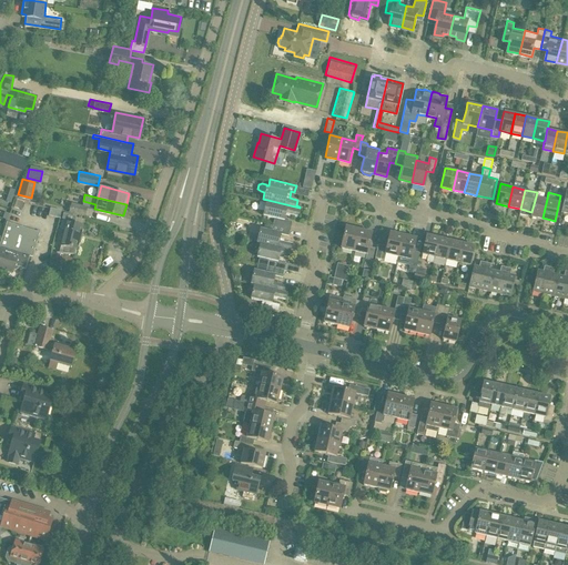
[(547,199),(536,197),(531,212),(530,215),(543,218),(547,199)]
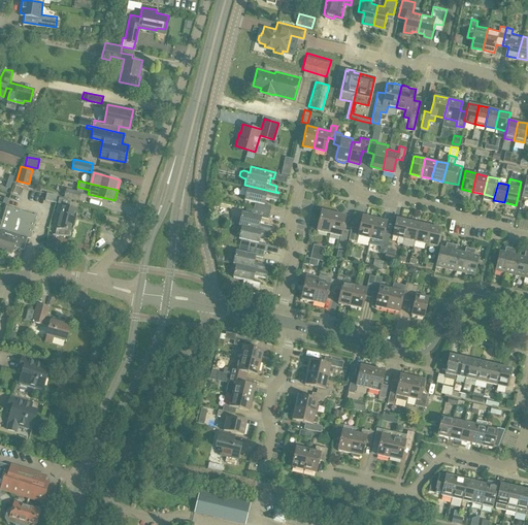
[(255,201),(254,206),(269,210),(271,203),(264,202),(265,196),(276,199),(278,193),(244,185),(244,186),(248,186),(244,198),(255,201)]
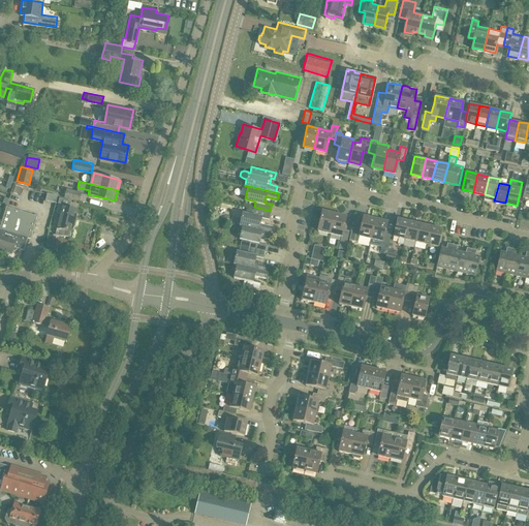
[(79,199),(82,190),(66,186),(64,195),(79,199)]
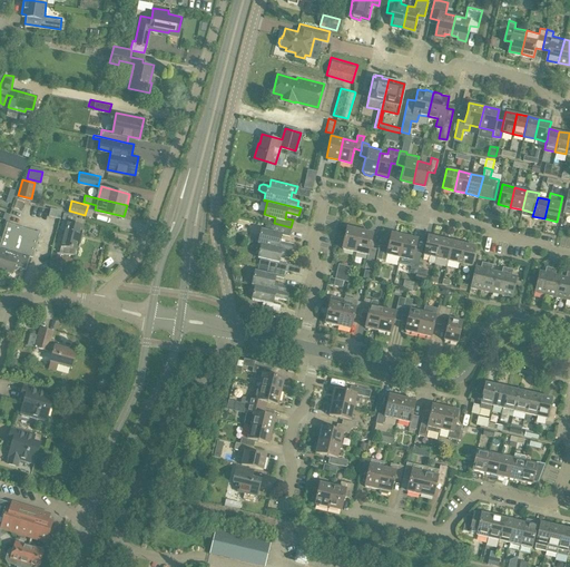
[(51,206),(49,214),(60,216),(61,208),(51,206)]
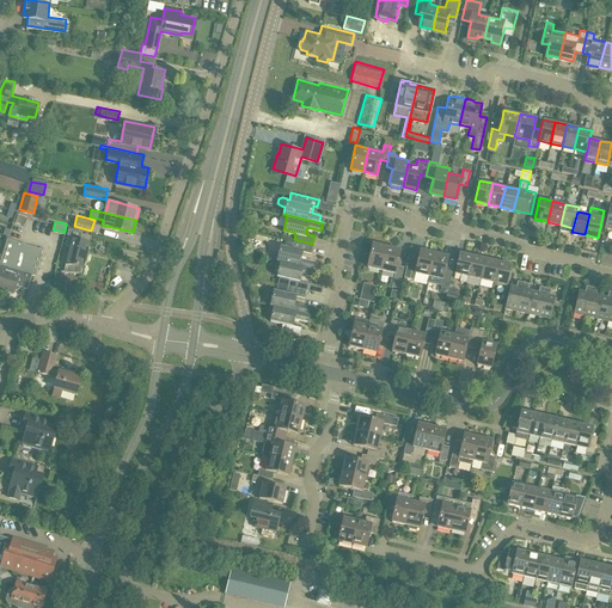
[(81,231),(68,228),(65,244),(69,245),(66,262),(67,262),(66,270),(61,270),(61,271),(80,272),(80,271),(79,271),(81,265),(83,265),(89,240),(80,239),(81,231)]
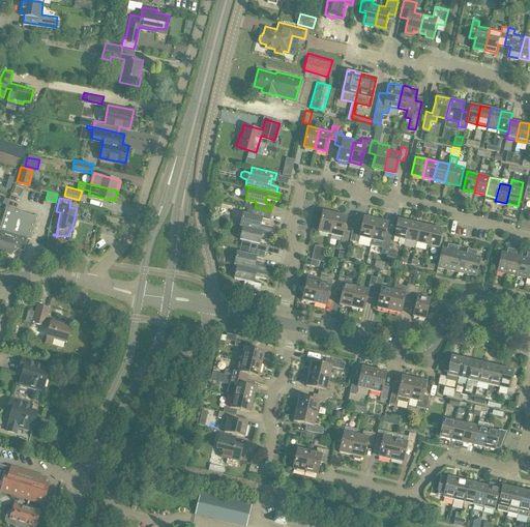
[(0,227),(28,236),(30,237),(37,214),(6,204),(0,225),(0,227)]
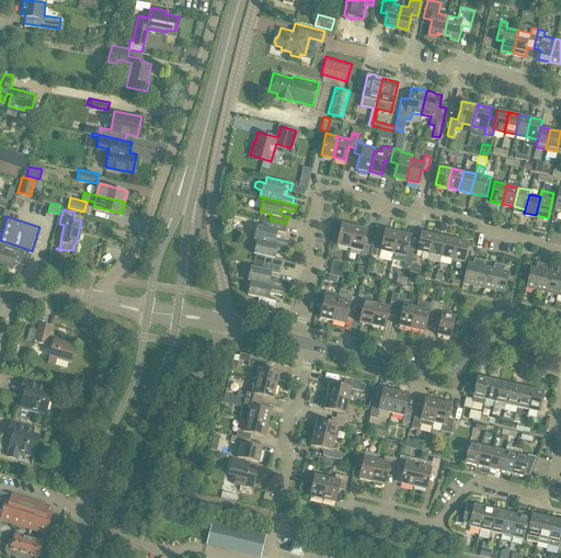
[(256,224),(253,237),(286,245),(288,238),(276,235),(277,228),(285,230),(286,224),(270,219),(261,218),(260,224),(256,224)]
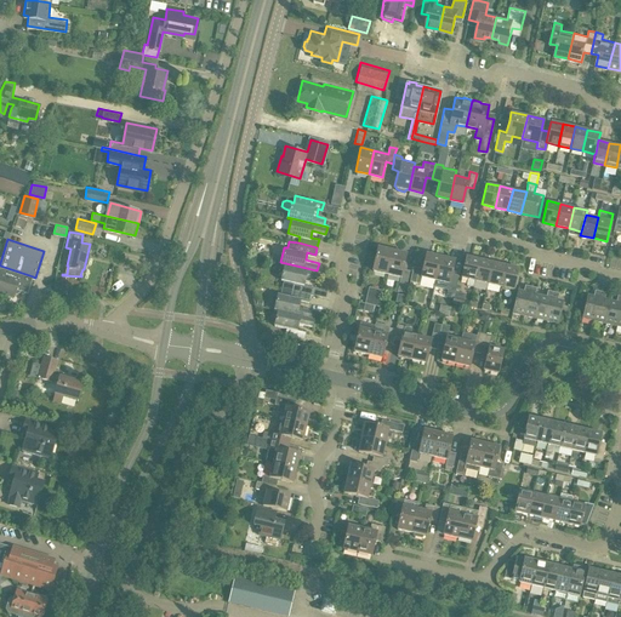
[(372,269),(386,272),(392,249),(377,245),(372,269)]
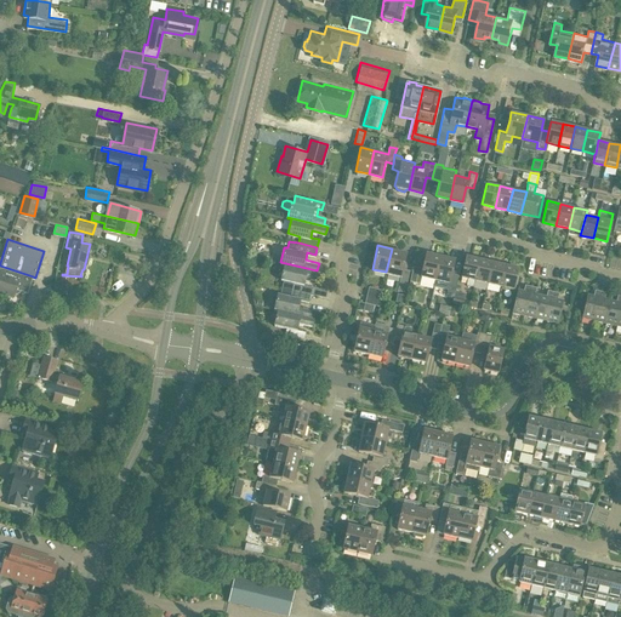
[(405,251),(392,249),(386,272),(400,275),(397,289),(404,291),(409,269),(402,267),(405,251)]
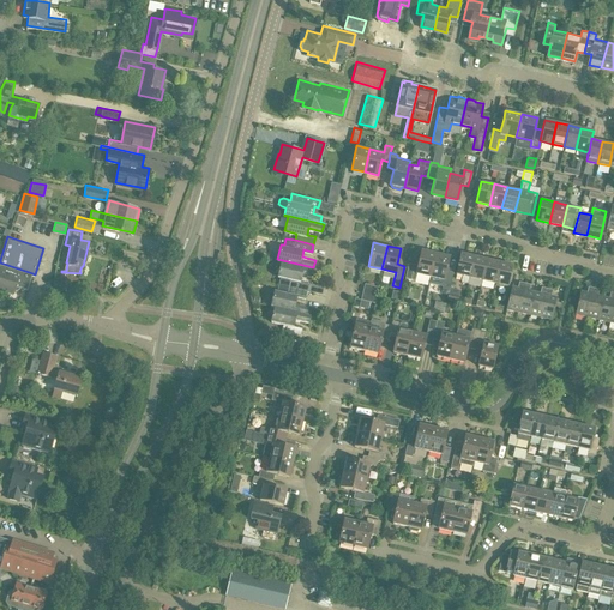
[(428,278),(429,276),(434,252),(421,249),(417,264),(408,261),(404,277),(414,278),(415,276),(428,278)]
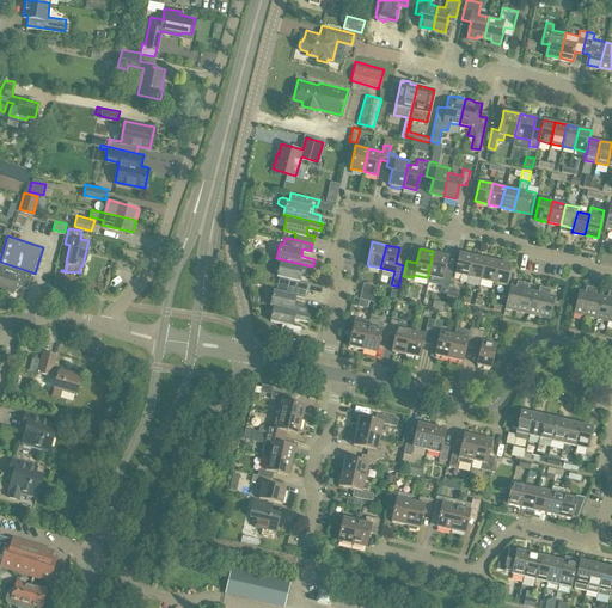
[(427,277),(427,280),(441,283),(440,287),(447,288),(451,271),(444,269),(447,255),(433,251),(428,275),(427,277)]
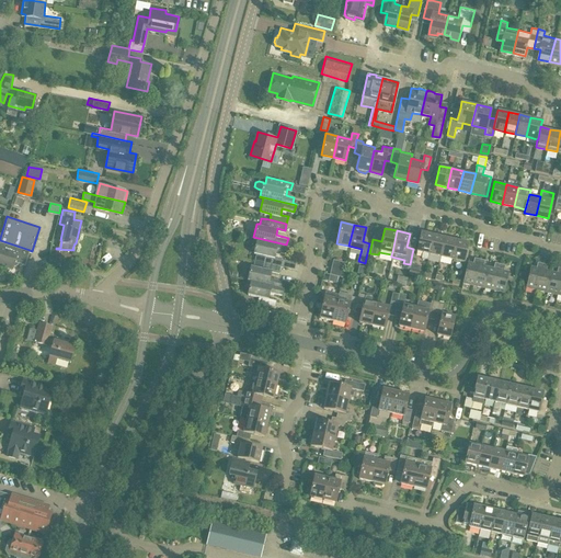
[(428,252),(433,234),(422,231),(418,250),(422,251),(422,255),(427,257),(428,252)]
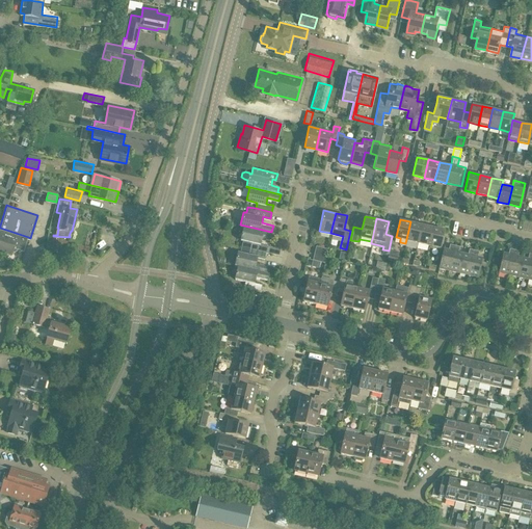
[(417,245),(418,242),(422,225),(410,221),(406,239),(405,243),(417,245)]
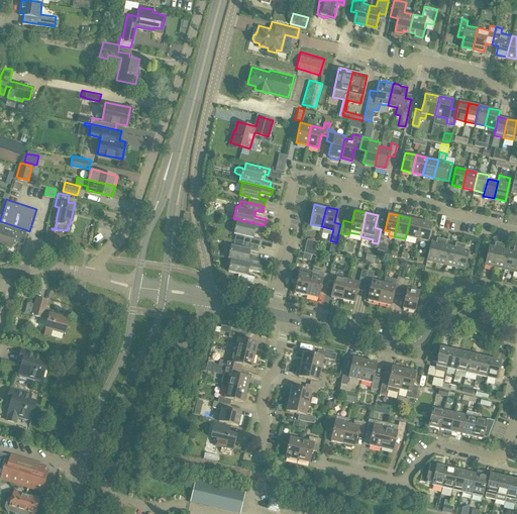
[(233,232),(237,233),(236,238),(257,243),(259,237),(252,236),(253,230),(265,232),(267,225),(264,225),(233,218),(233,219),(236,220),(233,232)]
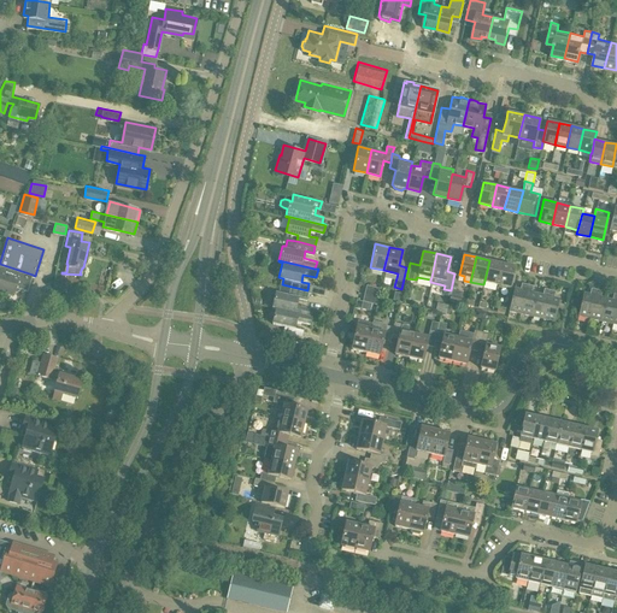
[(485,281),(498,283),(501,263),(489,260),(485,281)]
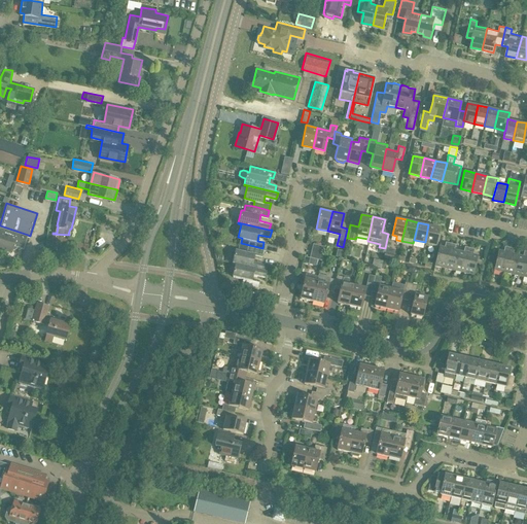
[(435,245),(440,228),(428,224),(425,242),(435,245)]
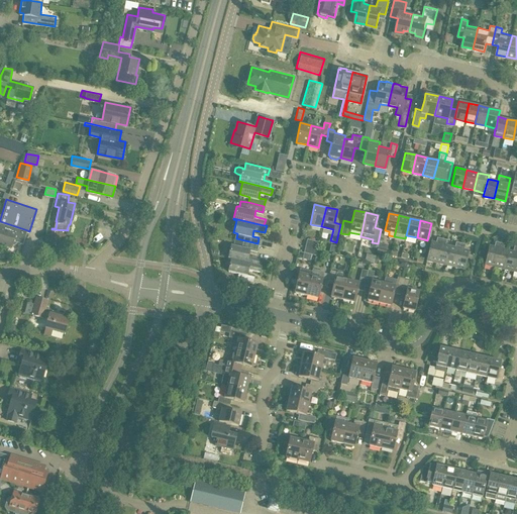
[(23,242),(27,230),(0,221),(0,242),(11,246),(12,241),(13,242),(16,240),(16,239),(23,242)]
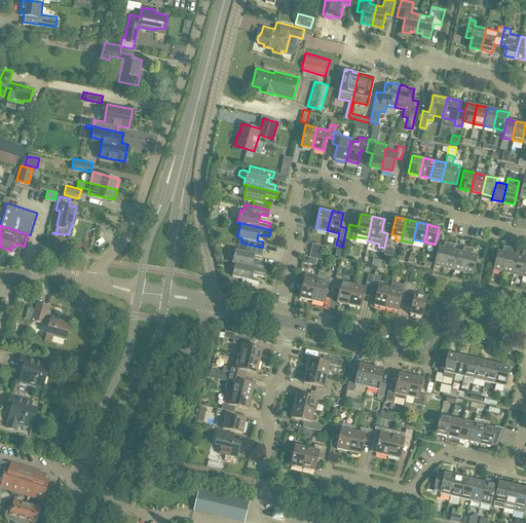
[(438,247),(437,252),(434,263),(444,265),(449,241),(444,240),(442,248),(438,247)]
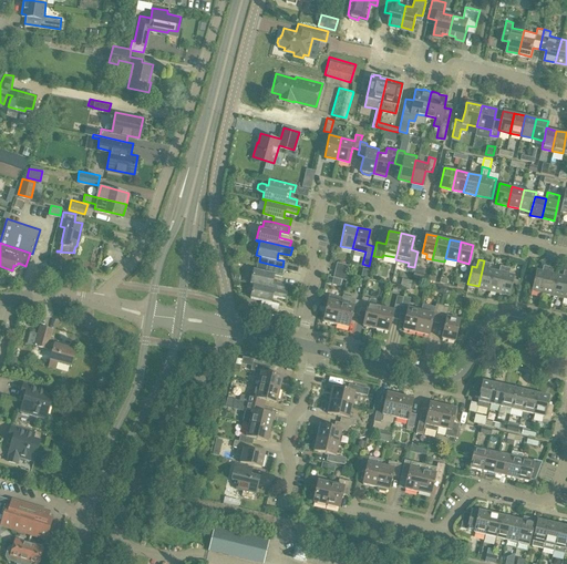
[(478,286),(488,289),(493,272),(487,270),(490,262),(484,260),(478,286)]
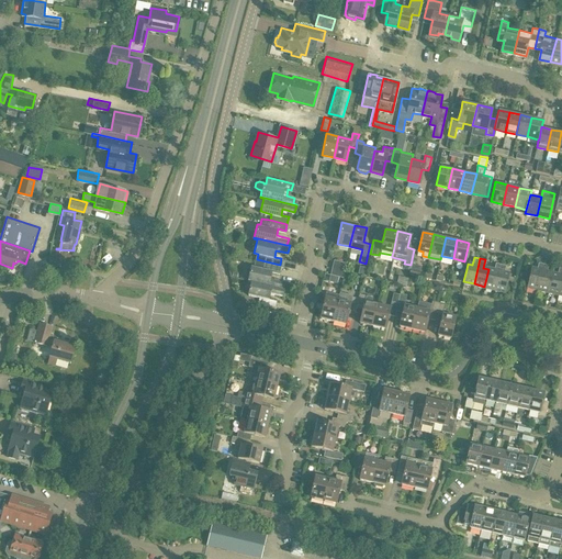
[(251,266),(250,269),(248,279),(251,280),(251,279),(281,287),(283,280),(274,278),(274,276),(271,275),(272,270),(279,271),(280,265),(257,259),(255,267),(251,266)]
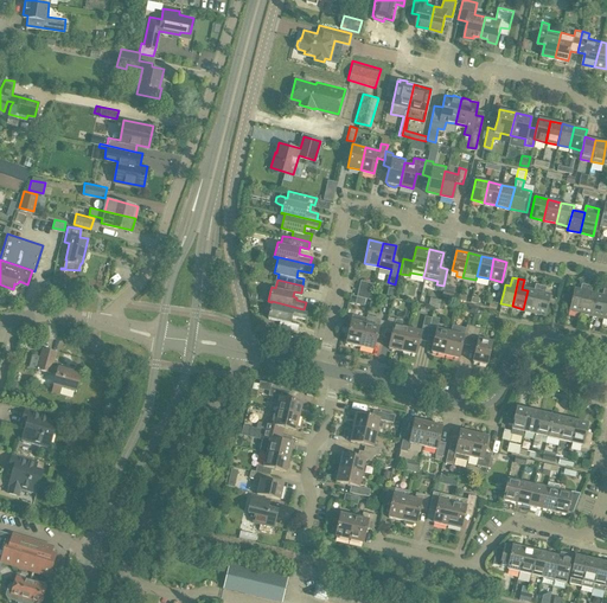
[(359,280),(358,287),(371,290),(374,283),(359,280)]
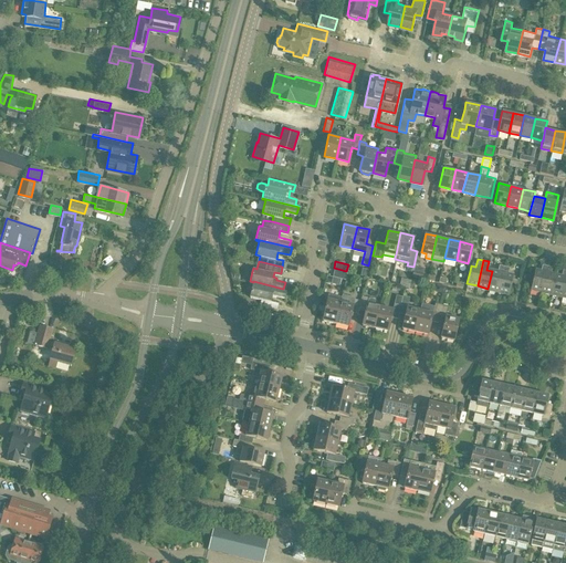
[(498,272),(492,271),(488,289),(498,291),(504,264),(499,263),(498,272)]
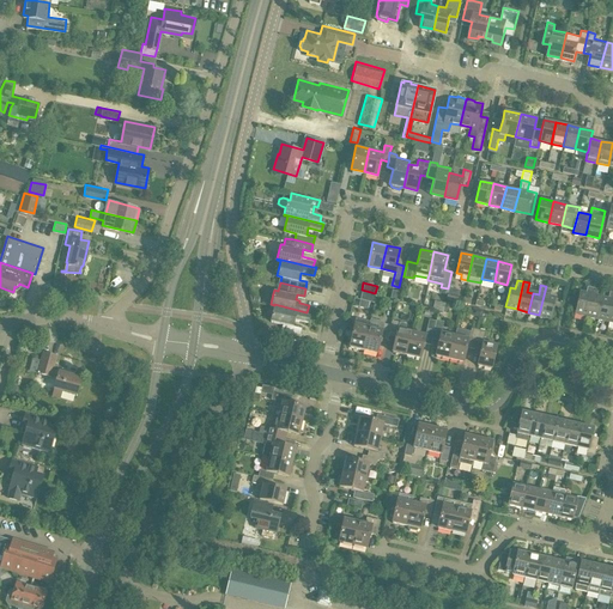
[(580,290),(575,311),(587,314),(592,293),(593,286),(587,285),(586,291),(580,290)]
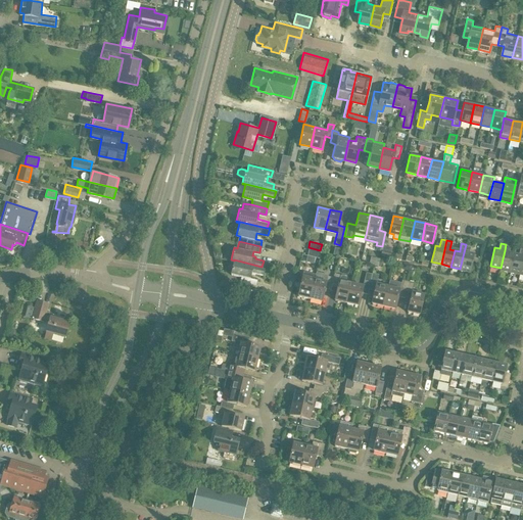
[(475,251),(474,250),(470,250),(471,245),(466,244),(460,269),(470,271),(475,251)]
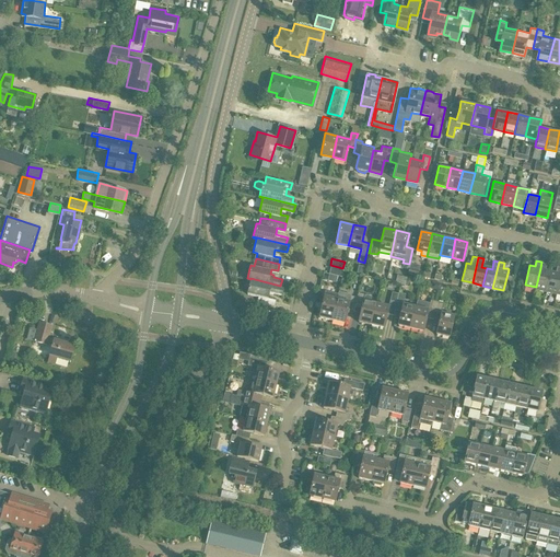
[(546,263),(541,262),(536,287),(546,289),(550,269),(545,268),(546,263)]
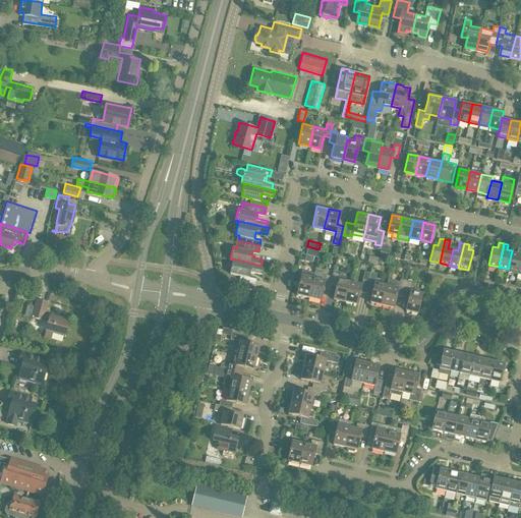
[(307,246),(305,253),(317,256),(319,249),(307,246)]
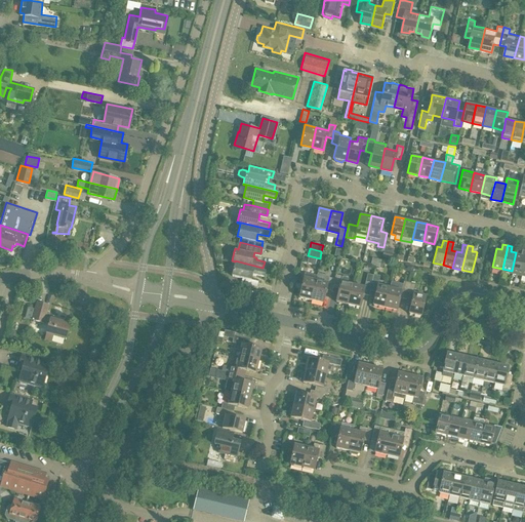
[(521,253),(516,252),(512,271),(521,273),(524,255),(524,248),(522,248),(521,253)]
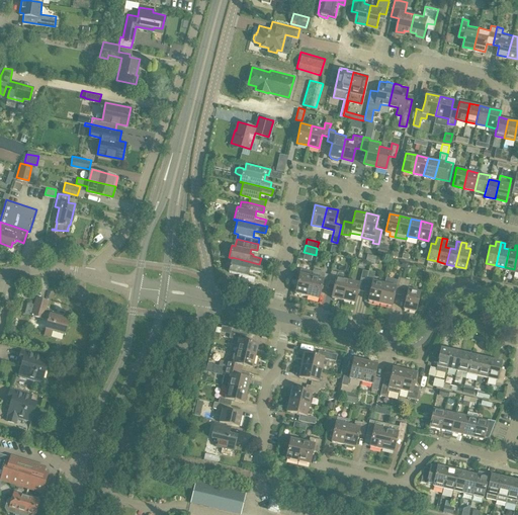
[(232,257),(232,258),(229,270),(239,272),(238,278),(253,282),(255,275),(248,274),(249,268),(261,270),(262,264),(259,264),(232,257)]
